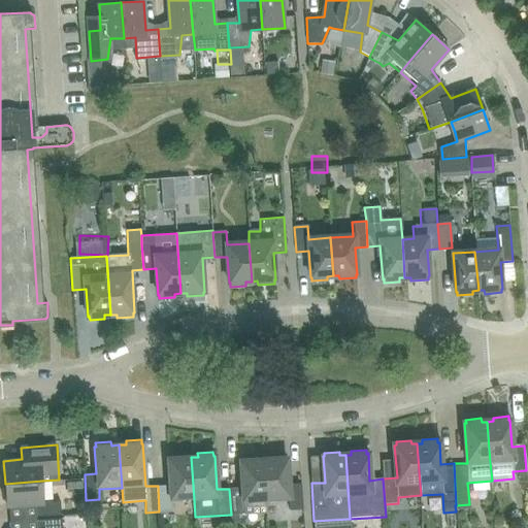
[(169,486),(158,486),(159,512),(172,512),(171,501),(194,499),(191,457),(185,458),(184,454),(168,455),(169,459),(167,459),(169,486)]
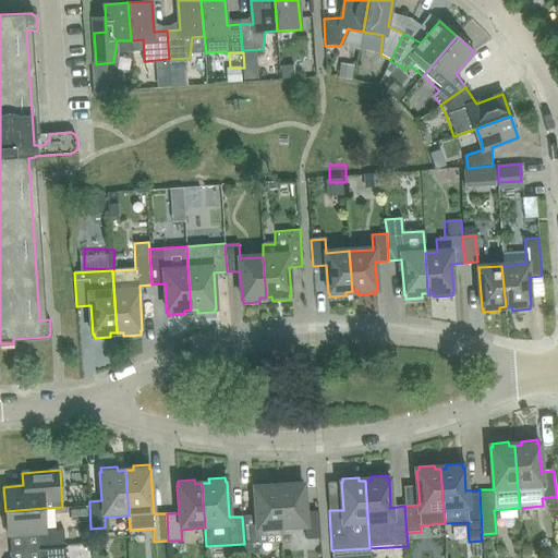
[(284,486),(278,487),(281,529),(305,526),(306,540),(319,538),(318,511),(304,512),(302,485),(301,485),(300,481),(283,483),(284,486)]
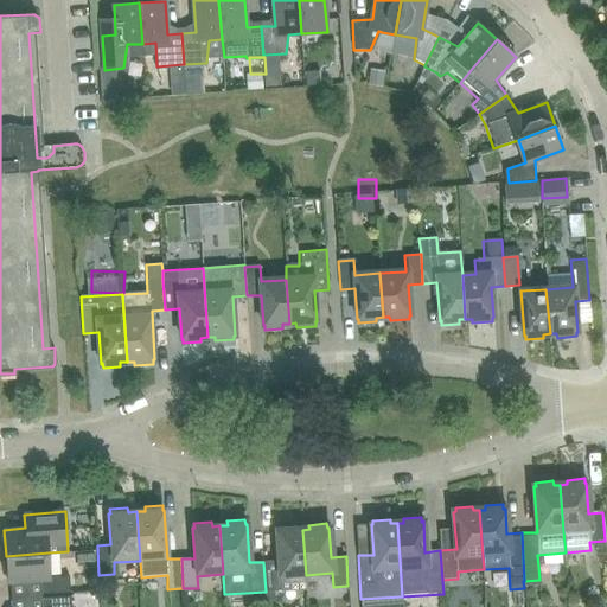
[(279,561),(263,562),(266,592),(281,590),(280,583),(306,582),(306,575),(302,530),(296,530),(295,525),(278,526),(279,531),(276,531),(279,561)]
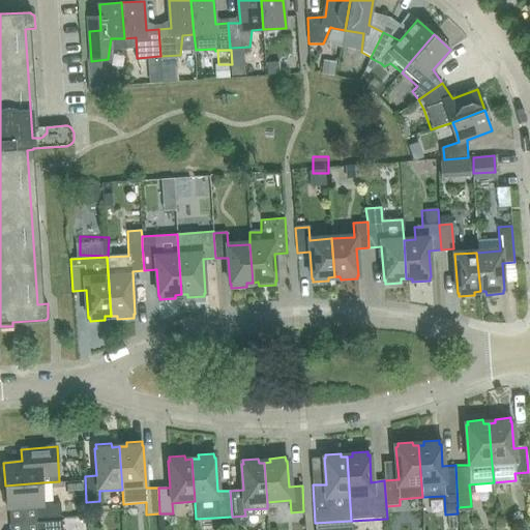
[(42,482),(5,486),(7,508),(34,506),(35,519),(61,518),(60,503),(43,504),(42,482)]
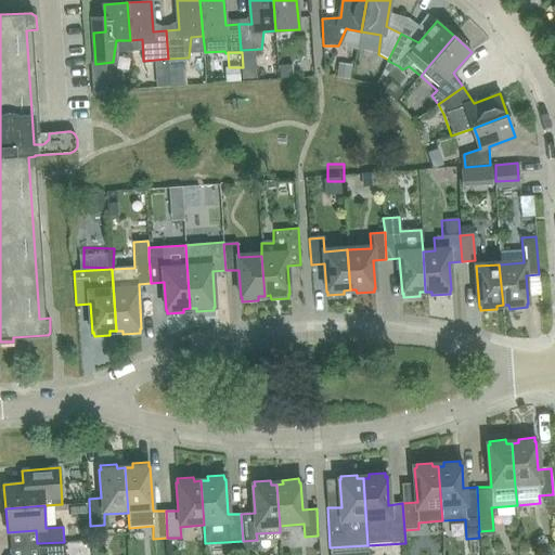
[(37,554),(64,554),(64,545),(37,547),(37,554)]
